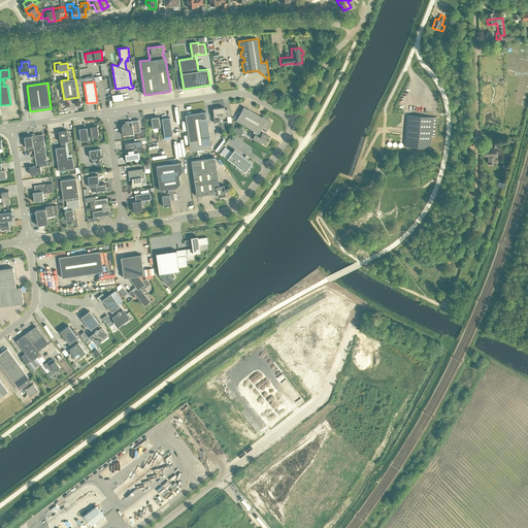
[(213,117),(213,123),(221,122),(220,117),(226,116),(226,117),(230,117),(229,110),(225,110),(225,107),(212,108),(215,117),(213,117)]
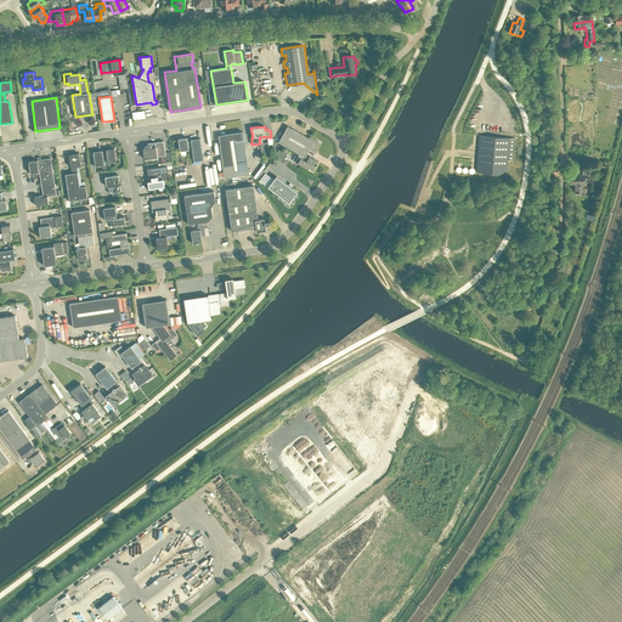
[(278,142),(299,153),(305,157),(306,154),(311,147),(316,151),(320,145),(318,141),(310,136),(309,137),(288,126),(284,133),(282,131),(278,137),(281,139),(278,142)]
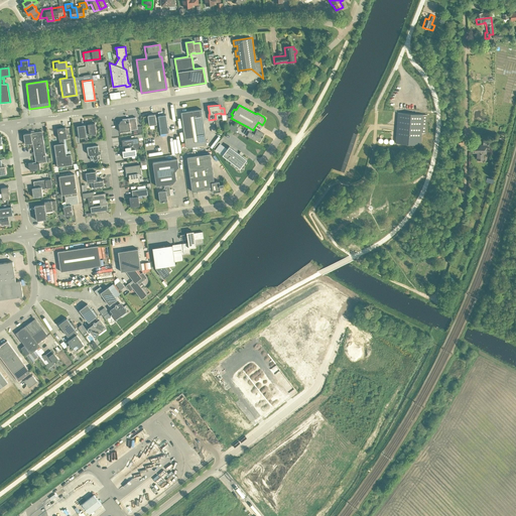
[(180,112),(186,147),(207,144),(202,109),(180,112)]
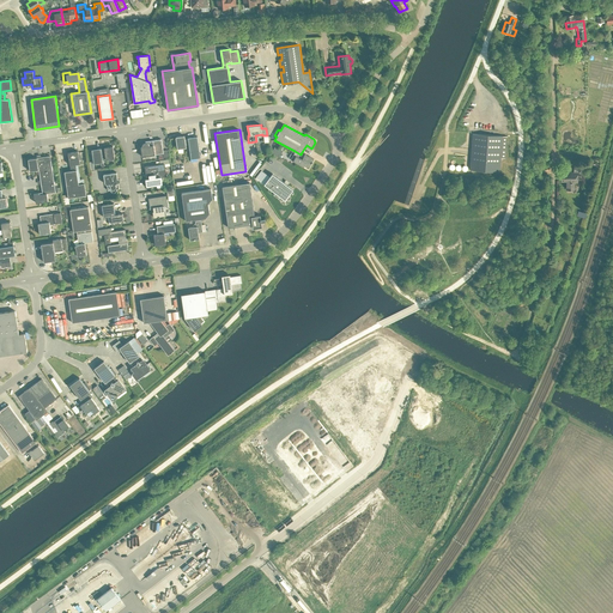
[(507,137),(473,134),(471,161),(473,161),(473,170),(499,173),(501,158),(505,158),(507,137)]
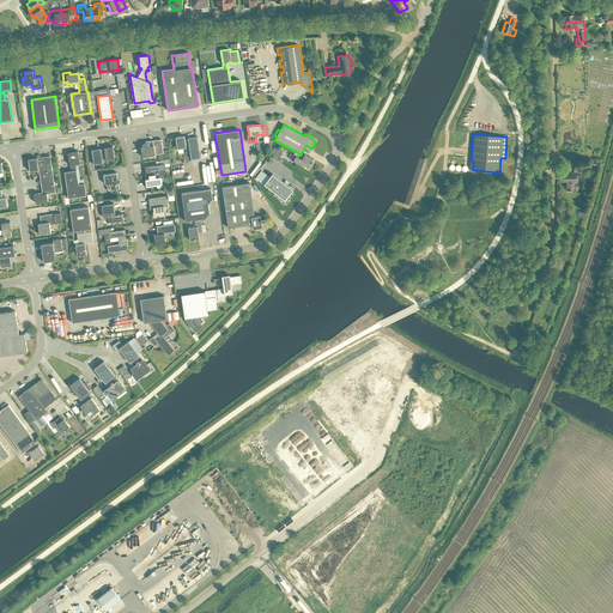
[(189,144),(190,158),(200,157),(198,137),(195,137),(195,135),(193,135),(193,137),(188,138),(188,139),(184,139),(184,135),(176,137),(177,149),(186,147),(186,145),(189,144)]
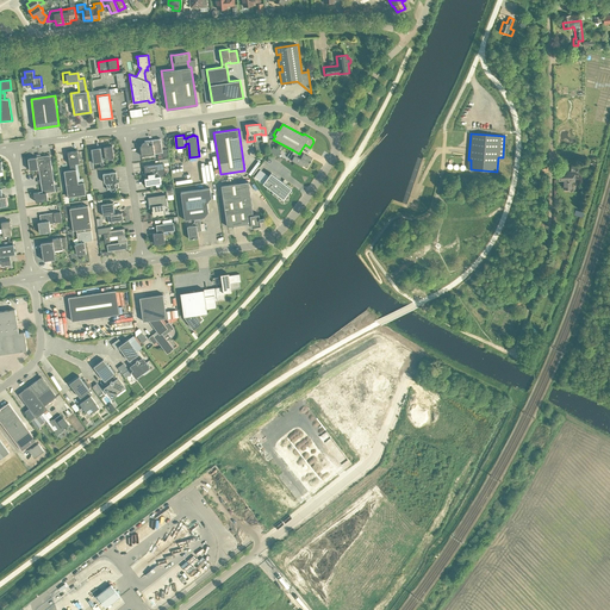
[(162,153),(163,157),(169,156),(168,149),(162,150),(161,138),(144,141),(144,142),(143,142),(142,143),(142,145),(141,147),(139,147),(142,156),(162,153)]
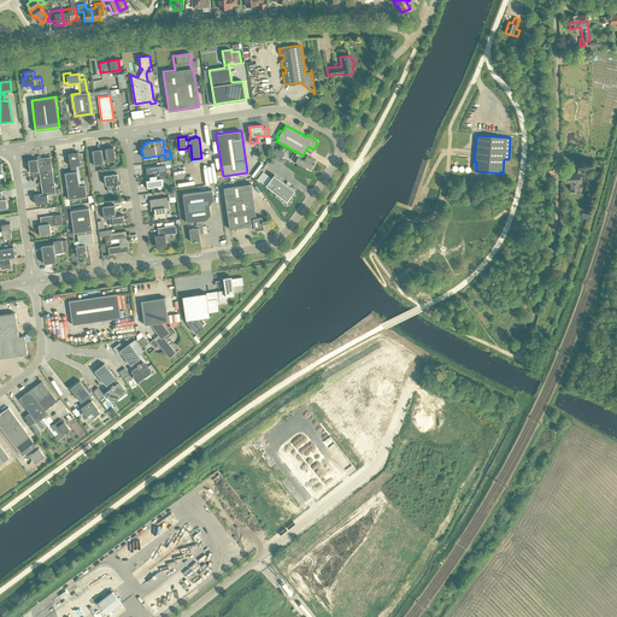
[(105,148),(105,150),(101,151),(101,148),(92,151),(94,165),(104,163),(104,160),(106,160),(116,159),(113,147),(105,148)]
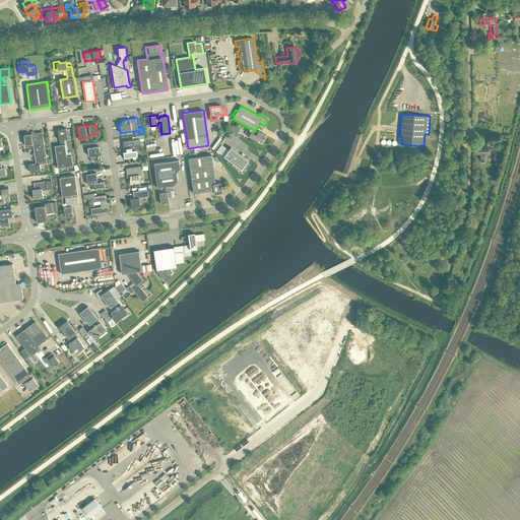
[(61,144),(55,145),(58,168),(73,166),(71,155),(67,156),(65,144),(64,139),(68,138),(67,135),(68,135),(68,131),(67,131),(66,128),(58,130),(59,140),(60,140),(61,144)]
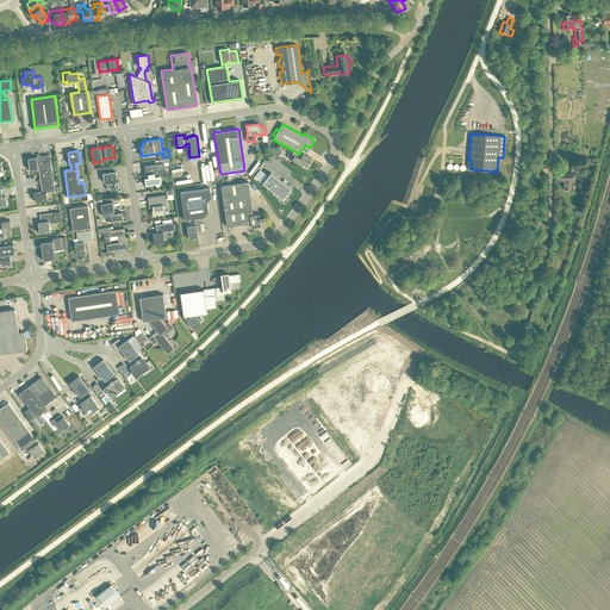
[(299,154),(293,150),(288,159),(302,166),(303,165),(307,167),(310,162),(311,161),(312,157),(300,151),(299,154)]
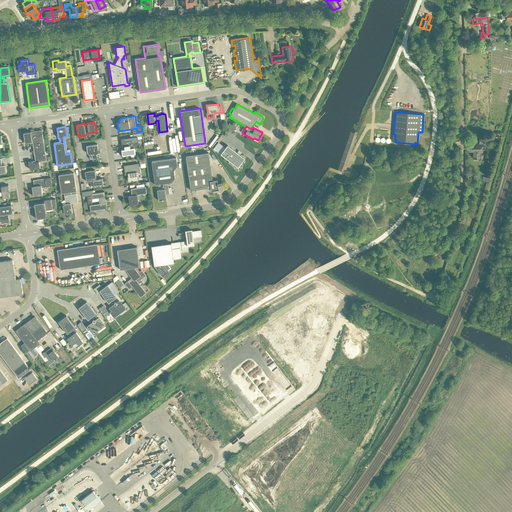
[(32,141),(33,148),(44,147),(42,130),(23,133),(25,143),(32,141)]
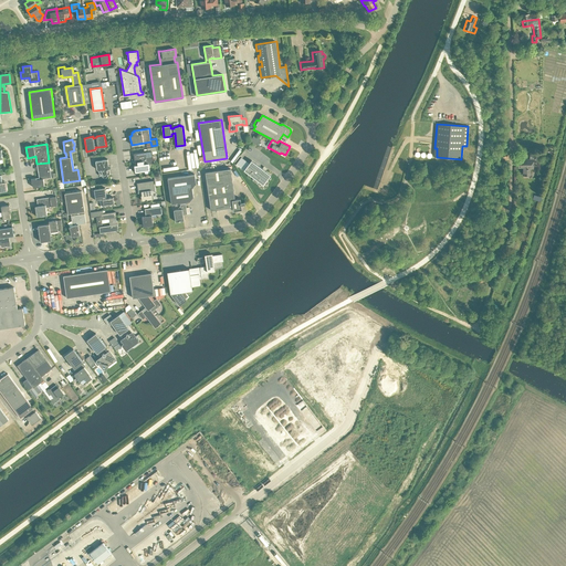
[(192,167),(200,166),(198,152),(190,153),(192,167)]
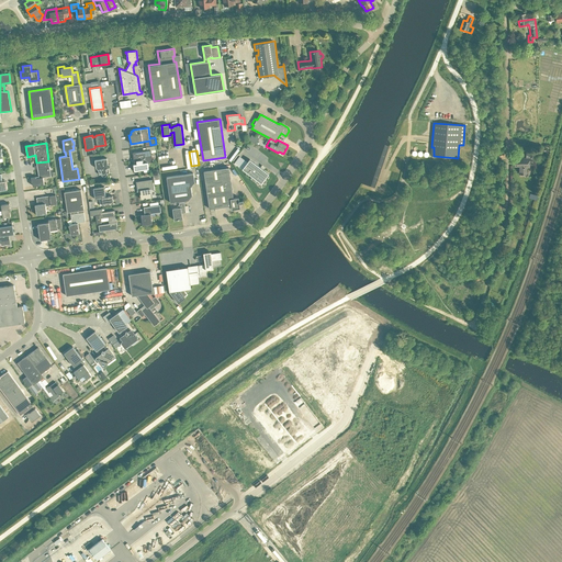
[(136,161),(136,164),(133,164),(134,171),(148,169),(147,161),(147,163),(146,159),(152,158),(150,152),(134,154),(135,161),(136,161)]
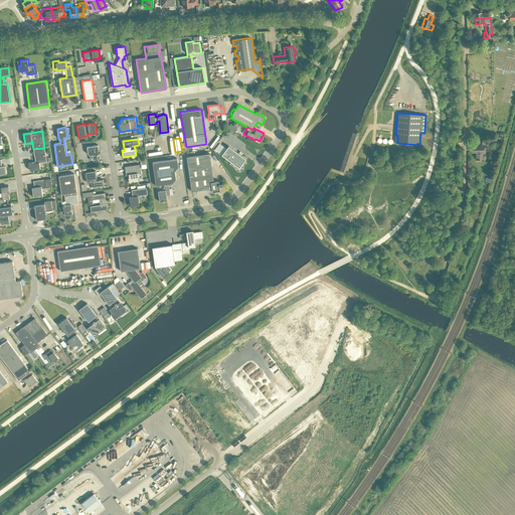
[(214,149),(222,155),(239,168),(246,159),(228,146),(226,148),(218,142),(213,148),(215,149),(214,149)]
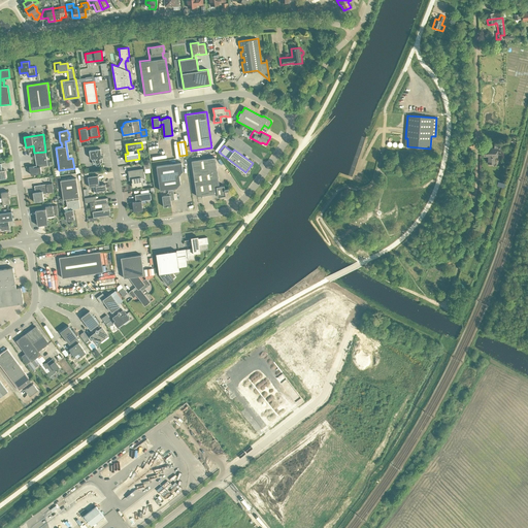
[(102,163),(102,158),(103,157),(103,156),(103,155),(102,154),(101,154),(100,149),(89,150),(90,157),(91,158),(91,159),(92,159),(93,164),(95,164),(96,165),(98,166),(99,166),(100,165),(100,164),(100,163),(102,163)]
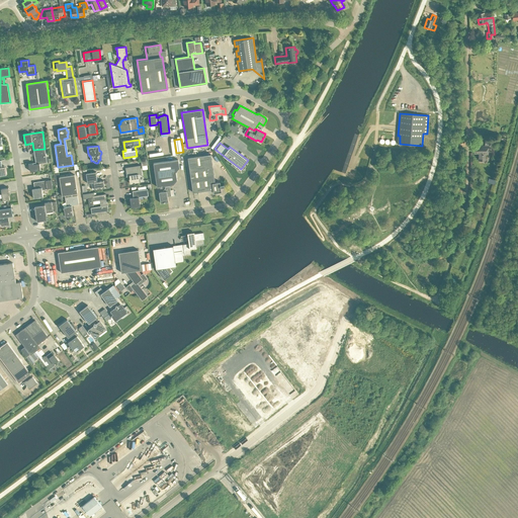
[(485,154),(488,154),(488,146),(475,146),(475,153),(479,153),(479,161),(486,161),(485,154)]
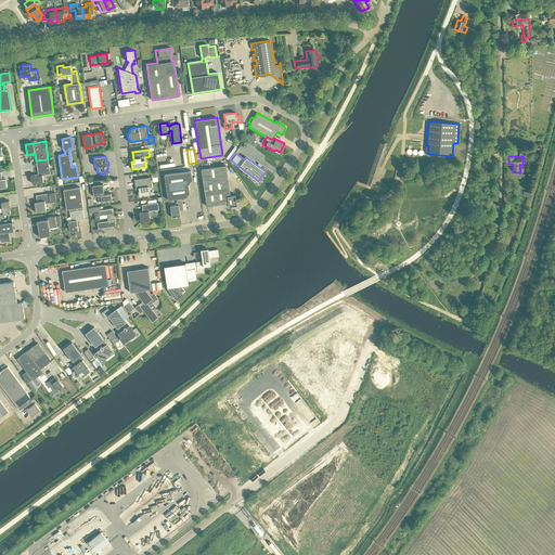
[(48,159),(36,160),(38,173),(30,175),(31,180),(33,180),(33,183),(43,182),(42,175),(50,173),(48,159)]
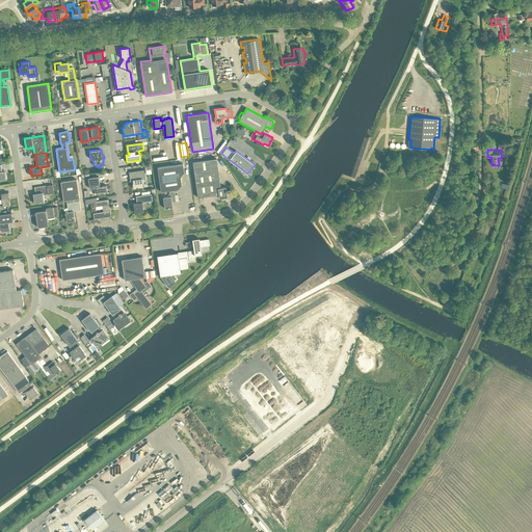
[(218,194),(219,197),(228,196),(227,192),(231,191),(230,189),(227,189),(225,186),(220,187),(216,158),(193,162),(198,197),(218,194)]
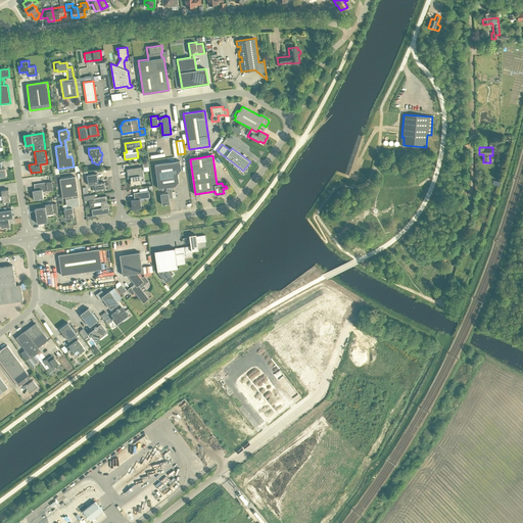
[(155,164),(158,189),(175,186),(179,182),(178,174),(181,169),(180,161),(155,164)]
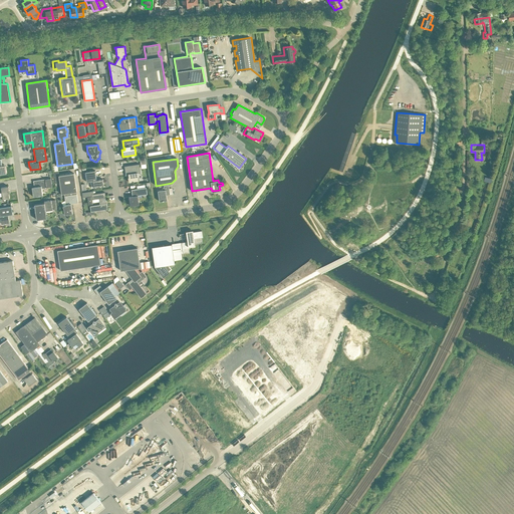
[(138,173),(141,173),(140,164),(124,166),(125,175),(127,175),(129,182),(133,182),(134,182),(134,181),(139,181),(138,173)]
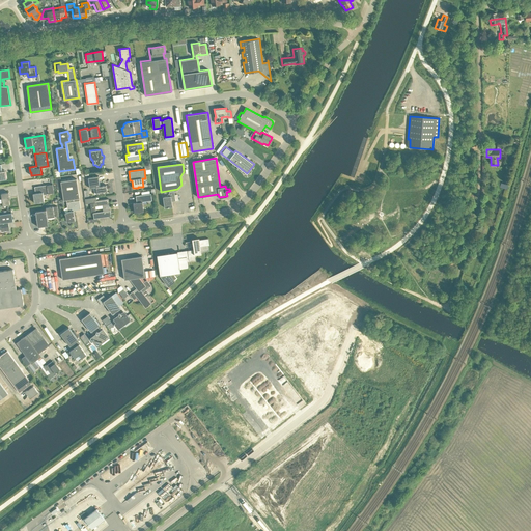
[(96,187),(98,194),(107,192),(106,185),(100,186),(99,175),(88,177),(89,188),(96,187)]
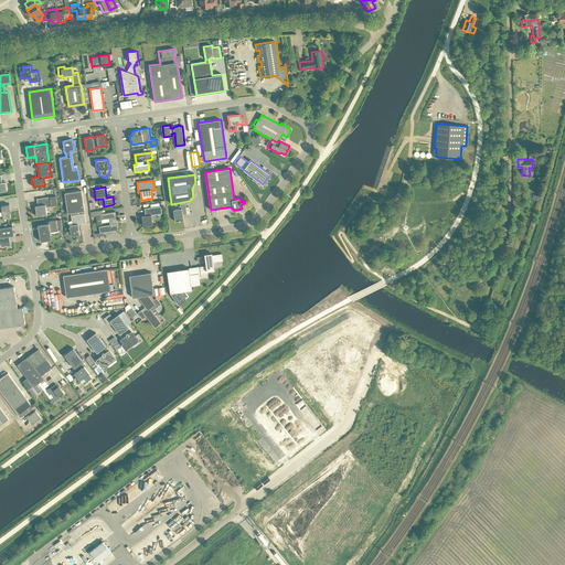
[(68,226),(70,228),(71,236),(74,235),(74,236),(76,235),(80,235),(78,224),(86,223),(84,211),(82,190),(65,193),(64,188),(59,189),(60,199),(65,199),(67,213),(71,213),(73,225),(68,226)]
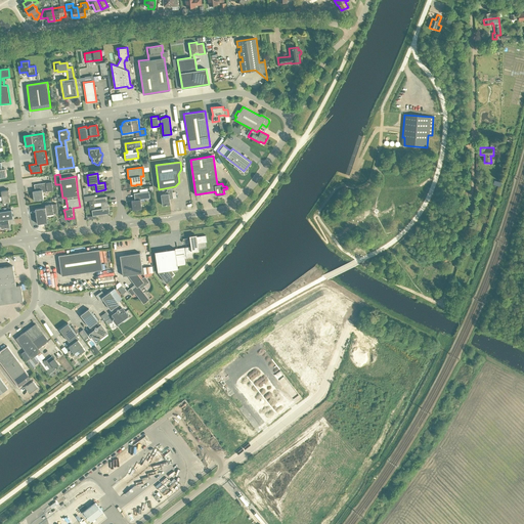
[(35,190),(33,190),(34,201),(44,199),(43,192),(47,191),(47,190),(53,190),(52,182),(46,182),(34,184),(35,190)]
